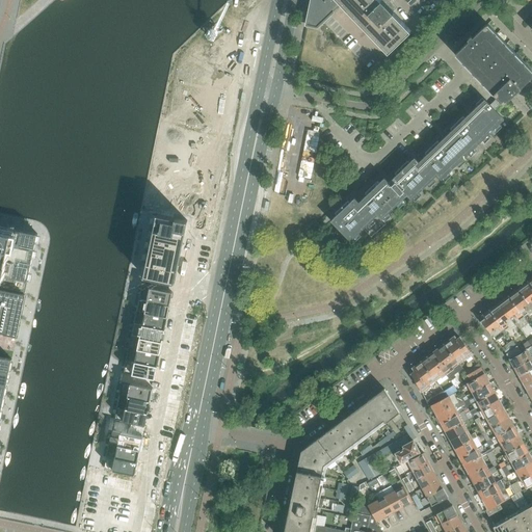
[(310,0),(304,26),(317,29),(317,27),(342,3),(339,0),(310,0)]
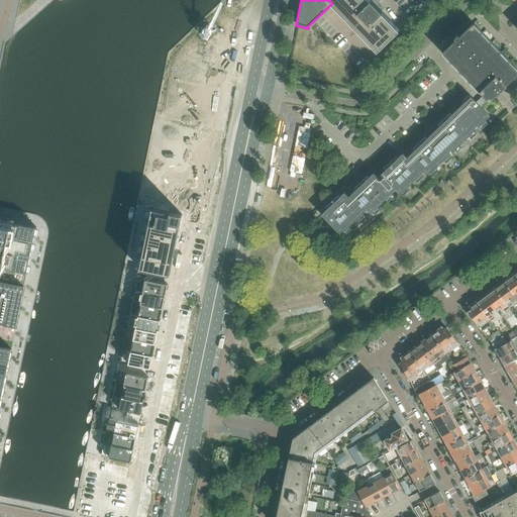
[(382,12),(386,8),(378,0),(329,0),(332,3),(333,4),(378,50),(399,29),(382,12)]
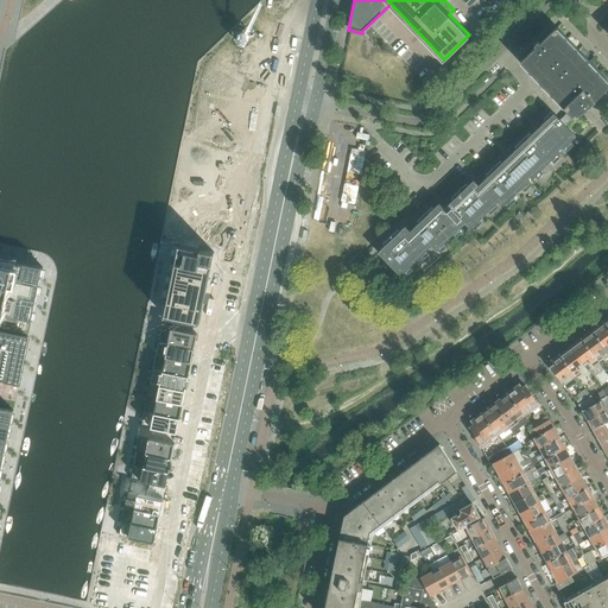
[(607,87),(607,82),(599,74),(597,75),(576,52),(555,30),(557,29),(556,29),(540,43),(538,42),(534,45),(536,46),(520,62),(569,112),(574,118),(575,119),(582,113),(607,87)]
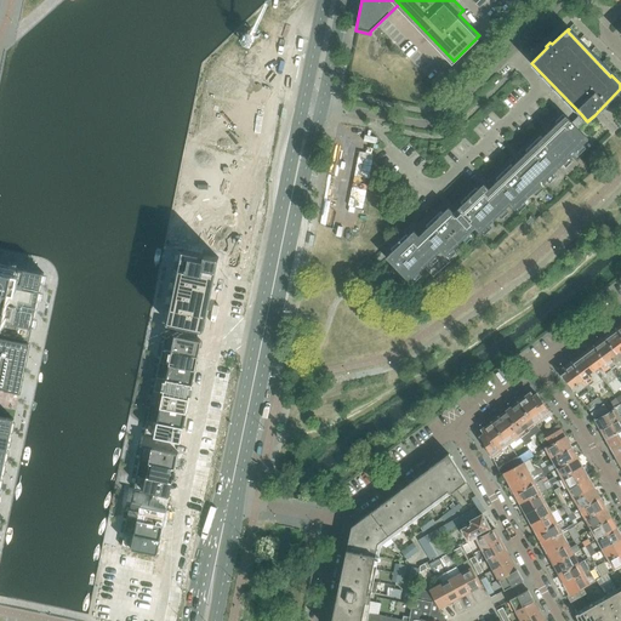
[(200,167),(188,226),(241,237),(254,178),(237,175),(245,138),(262,142),(273,86),(220,74),(208,130),(200,167)]
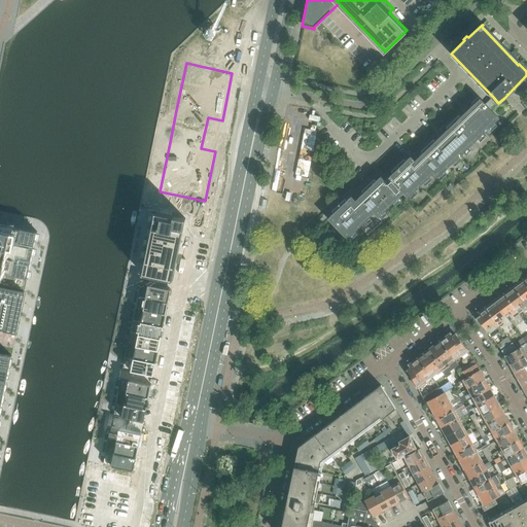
[(490,109),(497,102),(493,97),(486,104),(490,109)]
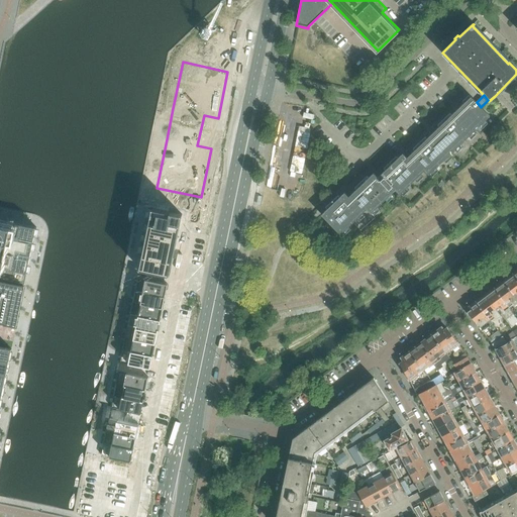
[(481,107),(477,102),(471,97),(459,107),(479,127),(490,116),(481,107)]
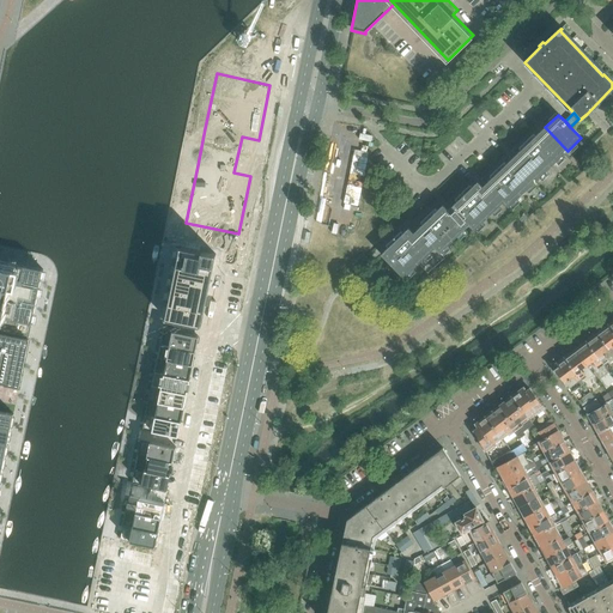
[(538,178),(564,155),(568,151),(545,127),(516,156),(538,178)]
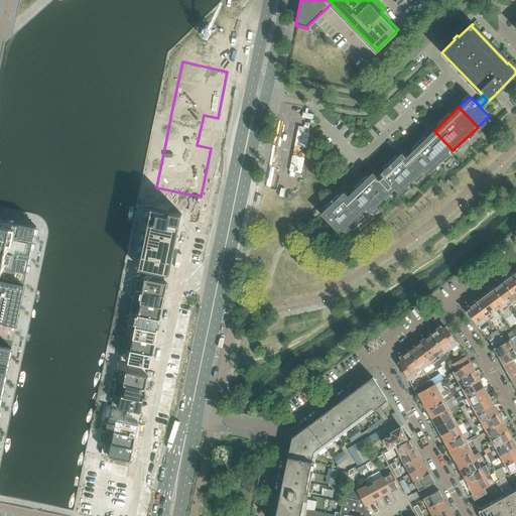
[(428,174),(449,153),(453,150),(434,131),(409,154),(423,170),(428,174)]
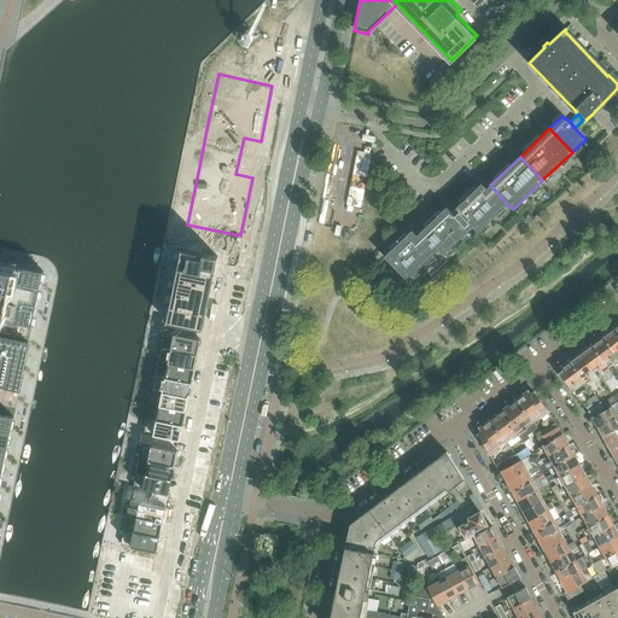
[(478,232),(503,208),(507,204),(490,185),(487,188),(482,184),(455,208),(473,227),(478,232)]
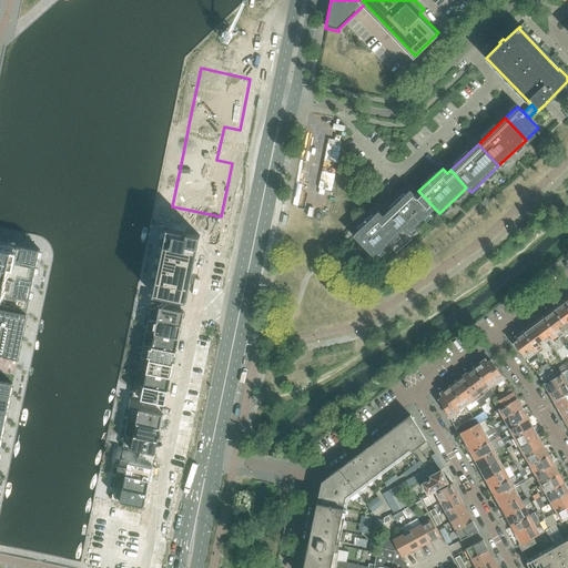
[(407,235),(430,212),(435,209),(418,191),(415,195),(411,190),(387,213),(403,230),(407,235)]
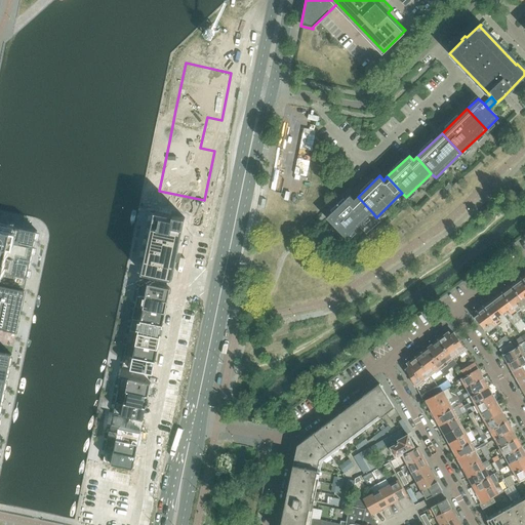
[(358,226),(369,215),(372,212),(358,197),(354,200),(350,196),(326,218),(332,225),(336,229),(346,238),(358,226)]
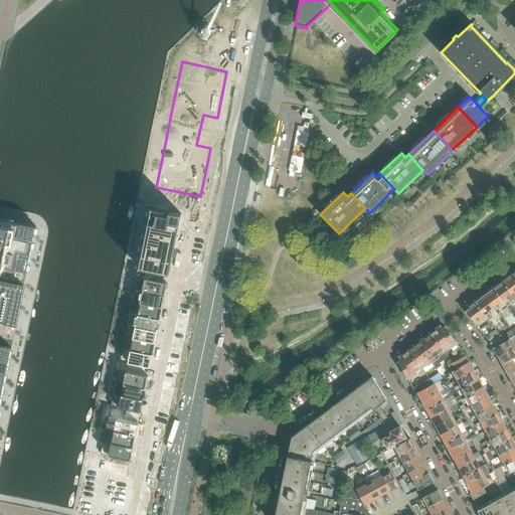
[(152,207),(139,268),(169,274),(170,268),(175,242),(174,242),(175,238),(176,238),(181,213),(152,207)]
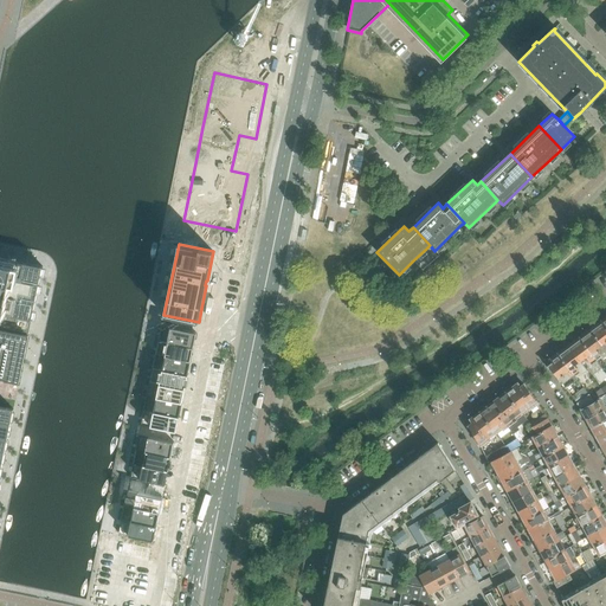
[(0,378),(20,382),(43,266),(15,260),(0,257),(0,378)]
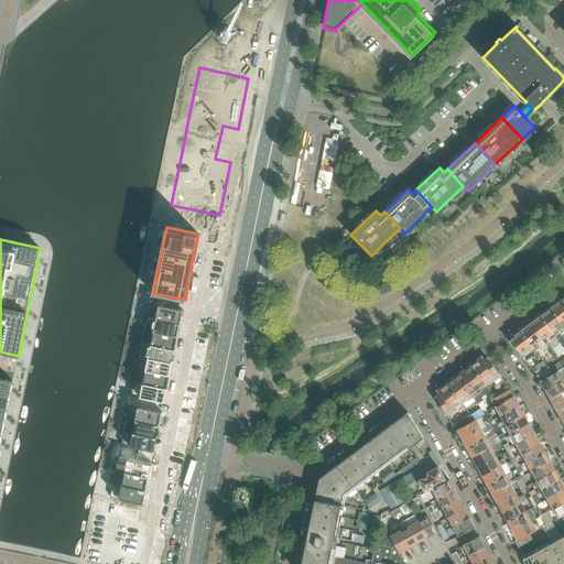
[(563,304),(560,299),(550,306),(563,325),(563,304)]
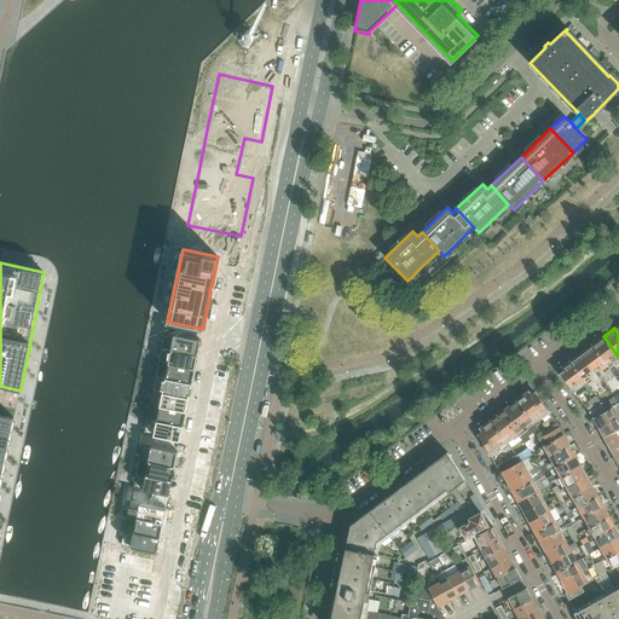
[(165,334),(162,348),(197,356),(201,341),(165,334)]
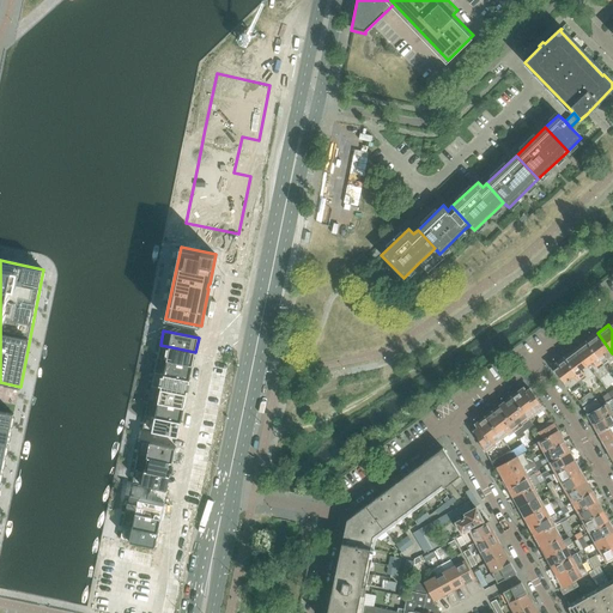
[(612,353),(598,333),(587,341),(601,362),(606,358),(610,362),(612,359),(612,353)]
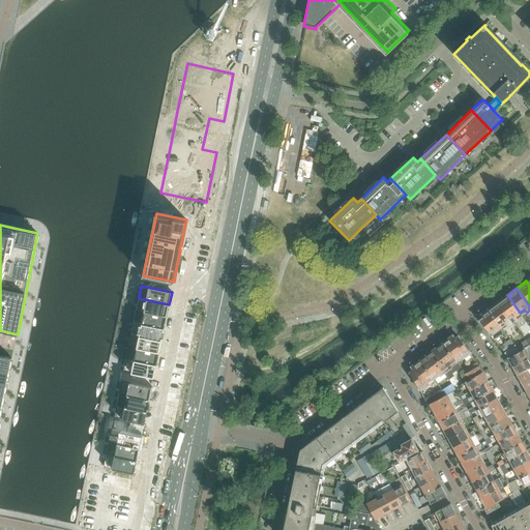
[(520,313),(507,295),(497,302),(513,324),(518,320),(516,316),(520,313)]
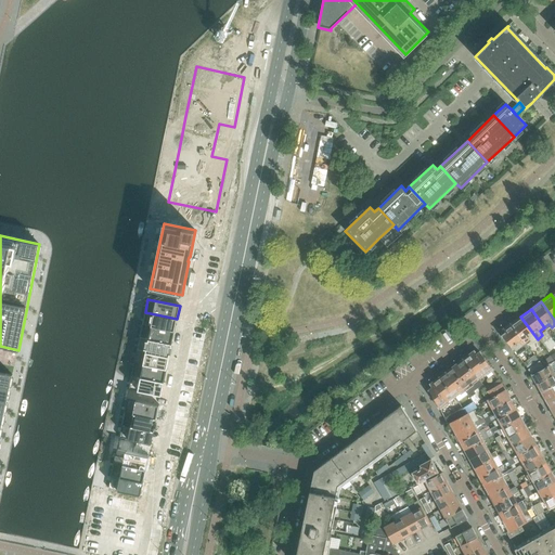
[(145,312),(143,325),(175,332),(177,319),(145,312)]
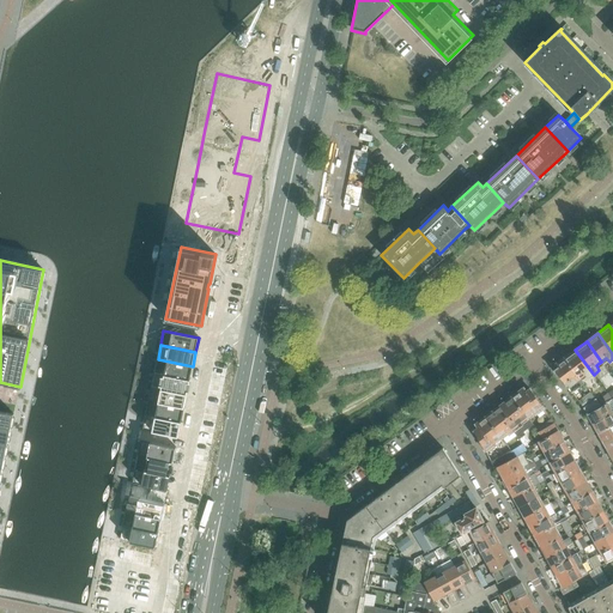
[(594,375),(575,350),(564,358),(578,376),(580,378),(586,374),(588,378),(594,375)]
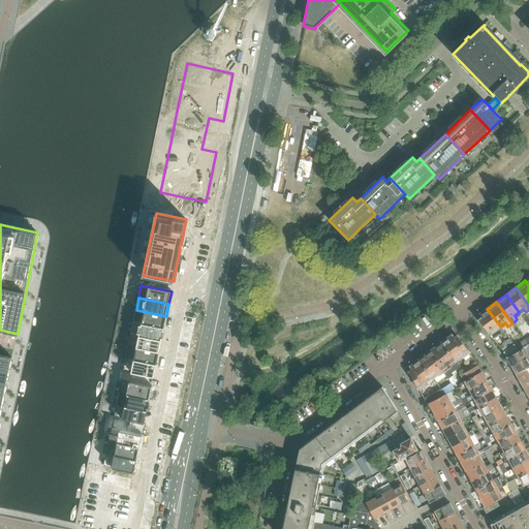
[(499,324),(487,309),(479,314),(483,317),(479,320),(489,332),(499,324)]
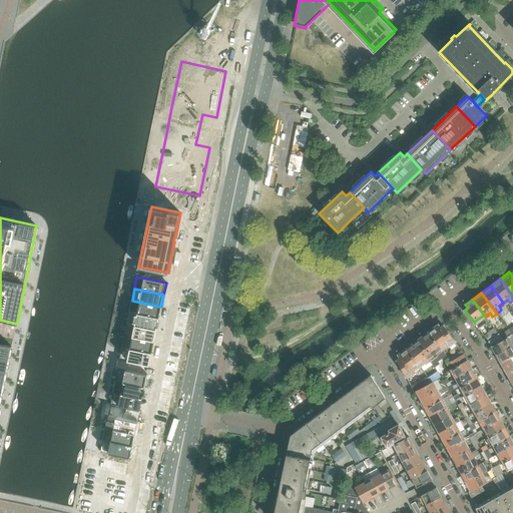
[(132,301),(129,313),(159,319),(161,307),(132,301)]
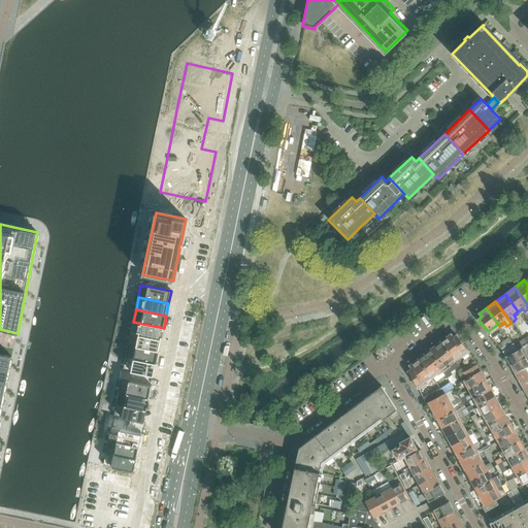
[(133,322),(131,333),(161,339),(164,328),(133,322)]
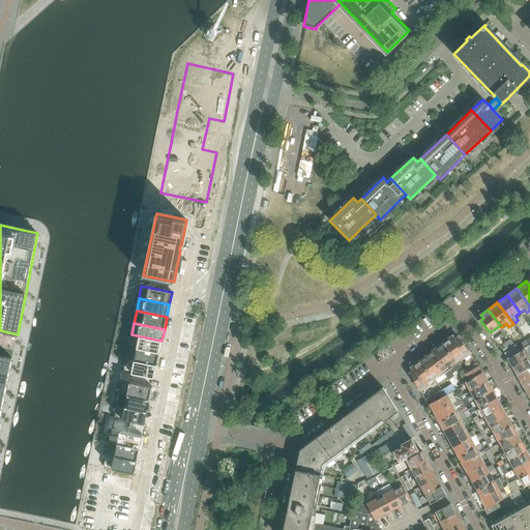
[(494,340),(504,331),(501,327),(500,325),(490,332),(494,340)]
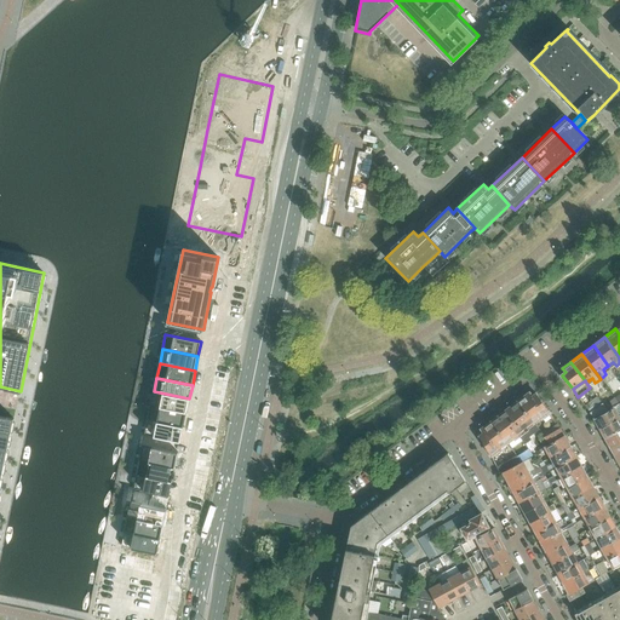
[(154,391),(150,406),(187,413),(189,399),(154,391)]
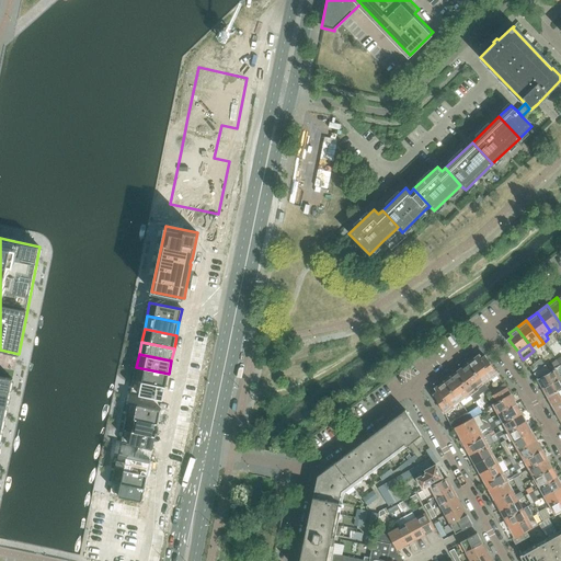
[(497,373),(485,356),(481,359),(479,355),(468,364),(482,381),(489,377),(490,378),(497,373)]
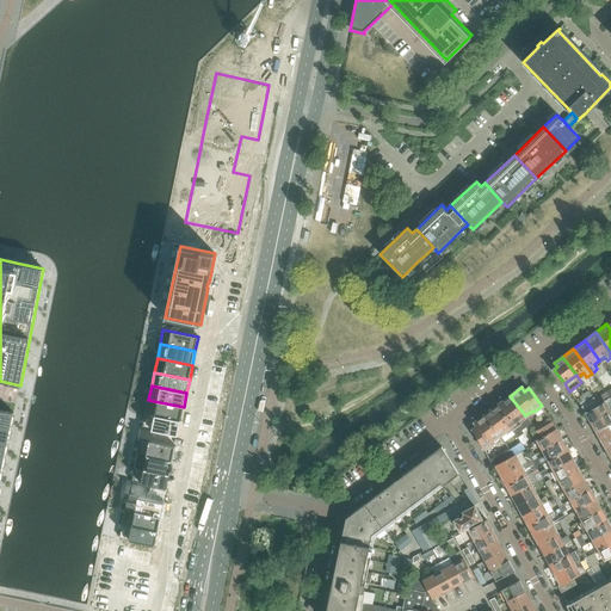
[(605,403),(610,399),(606,393),(596,400),(599,405),(604,402),(605,403)]
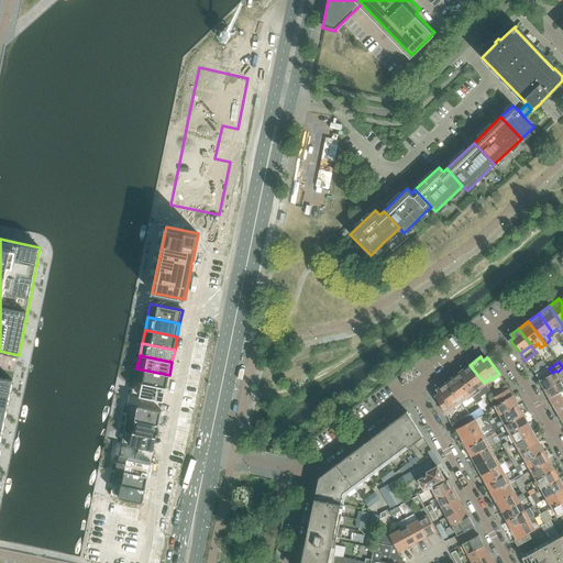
[(552,373),(549,368),(544,363),(537,370),(540,373),(536,375),(540,379),(552,373)]
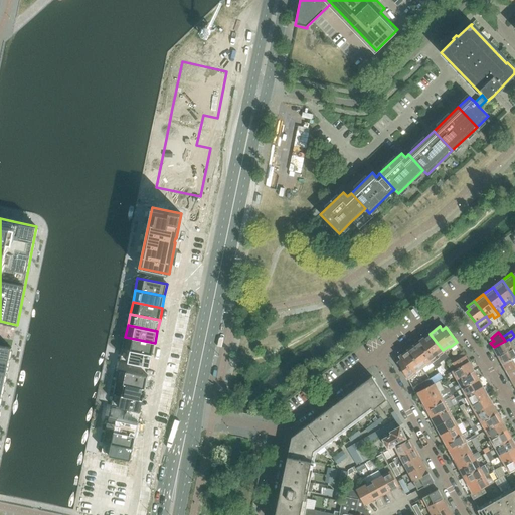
[(443,350),(430,334),(420,341),(425,347),(424,348),(427,353),(426,354),(432,361),(439,355),(438,354),(443,350)]
